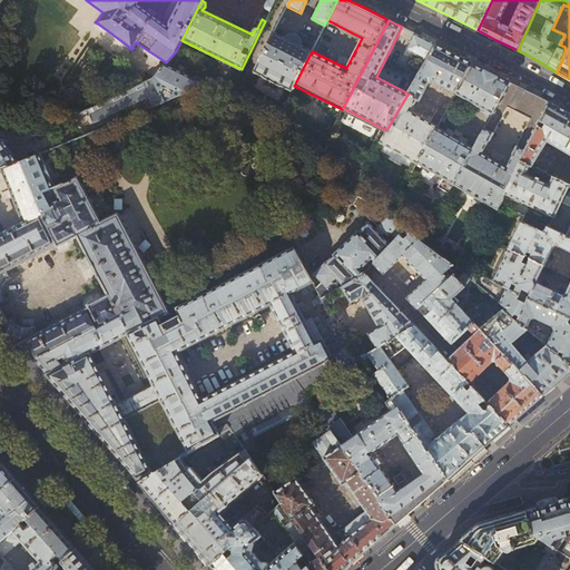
[(292,90),(294,86),(312,51),(310,50),(310,51),(303,48),(303,47),(302,46),(301,47),(284,39),(285,38),(283,37),(283,38),(275,35),(276,33),(274,32),(254,71),(265,77),(264,78),(271,81),(282,86),(292,90)]
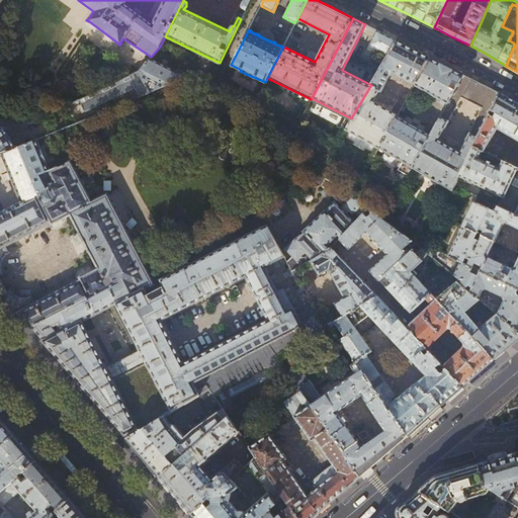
[(372,66),(380,69),(397,40),(376,30),(369,45),(370,47),(374,49),(370,58),(371,62),(372,66)]
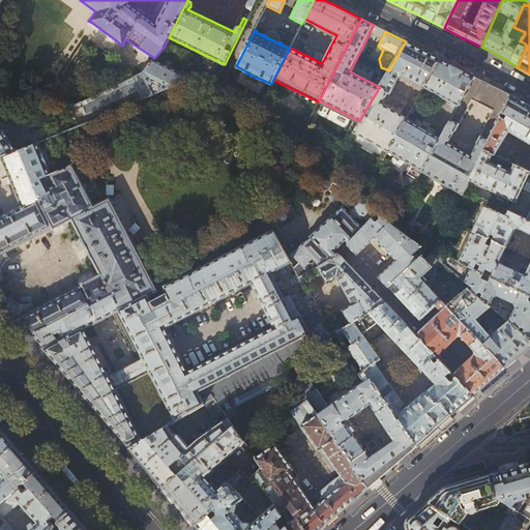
[(422,50),(406,41),(389,70),(380,87),(379,88),(386,92),(389,94),(390,93),(399,77),(405,76),(424,86),(440,59),(422,50)]
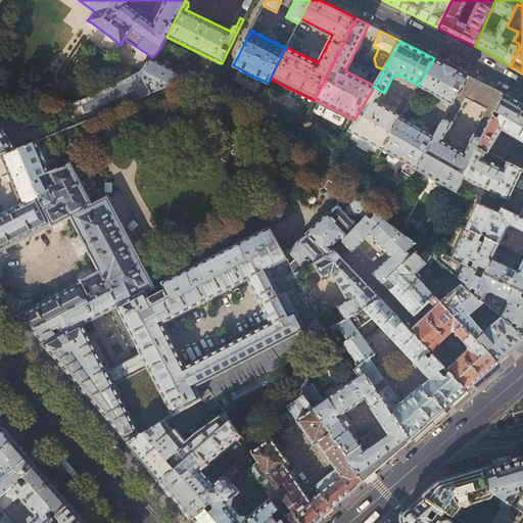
[(151,58),(139,72),(141,76),(149,94),(187,79),(189,75),(180,69),(179,73),(151,58)]
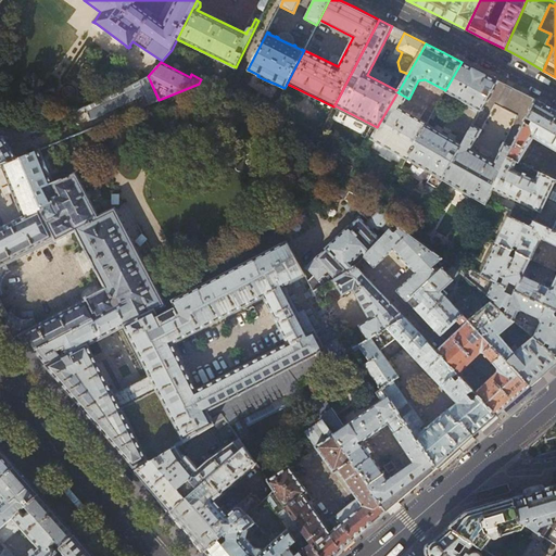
[(479,71),(462,62),(445,90),(430,117),(433,121),(443,103),(450,106),(451,109),(453,109),(455,108),(455,105),(457,100),(458,101),(459,99),(481,111),(497,80),(479,71)]
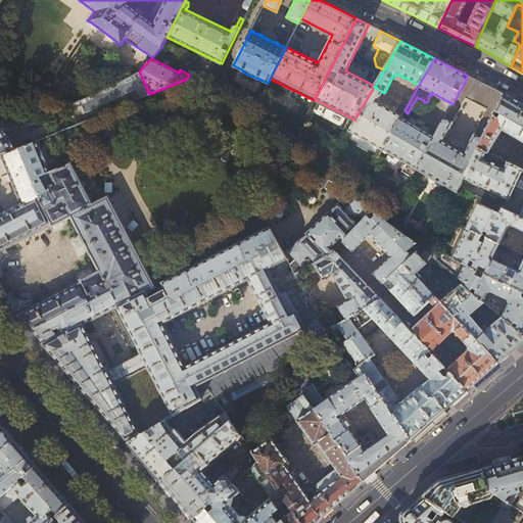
[(189,78),(195,89),(204,85),(199,74),(189,78)]
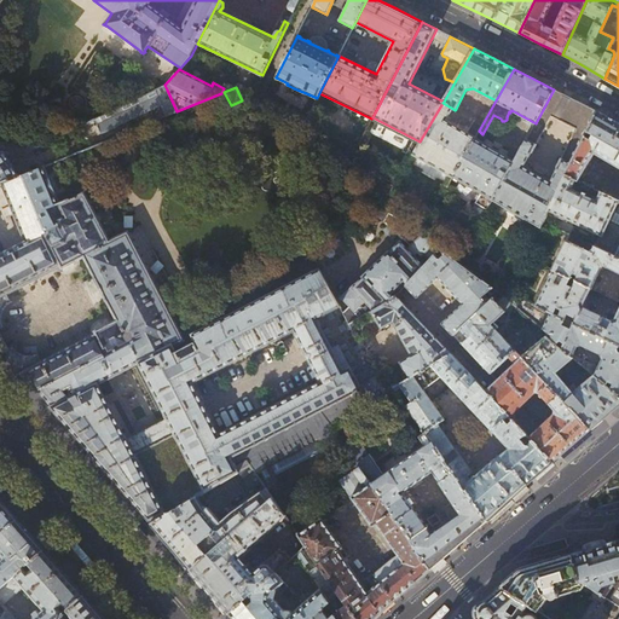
[(100,133),(161,104),(166,116),(177,111),(167,90),(156,94),(154,91),(94,120),(100,133)]
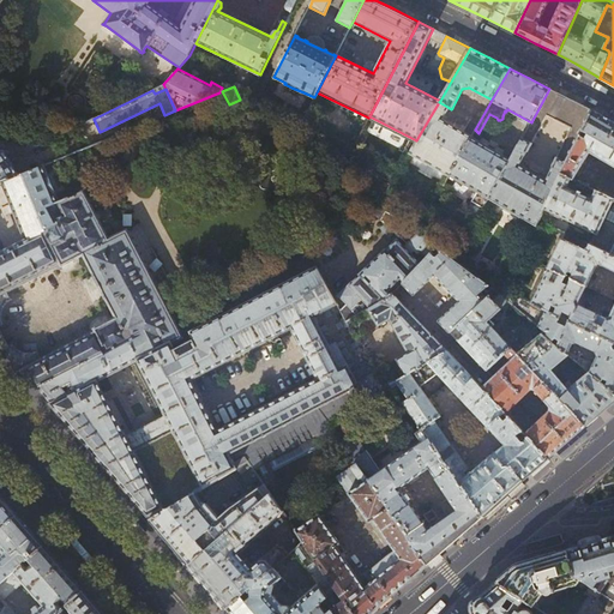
[(593,109),(575,101),(549,89),(531,122),(510,160),(488,198),(536,226),(539,221),(543,211),(561,174),(581,136),(582,131),(593,109)]
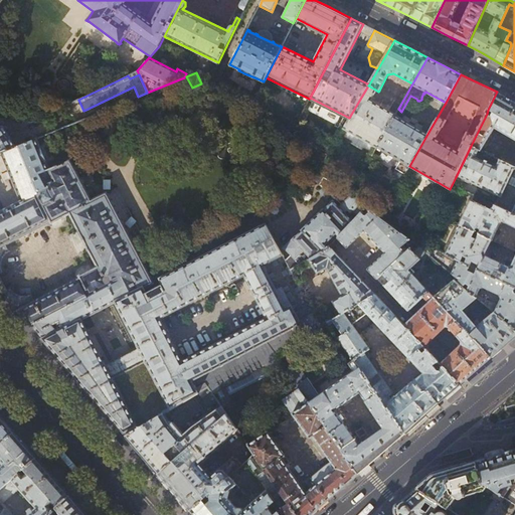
[(514,103),(510,100),(497,92),(488,110),(493,113),(491,116),(487,114),(471,146),(481,151),(484,152),(488,144),(486,143),(494,128),(510,137),(514,128),(514,103)]
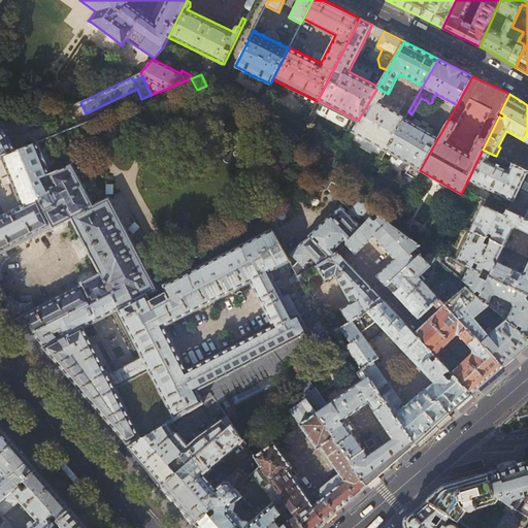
[(404,118),(371,98),(358,121),(352,131),(386,151),(404,118)]
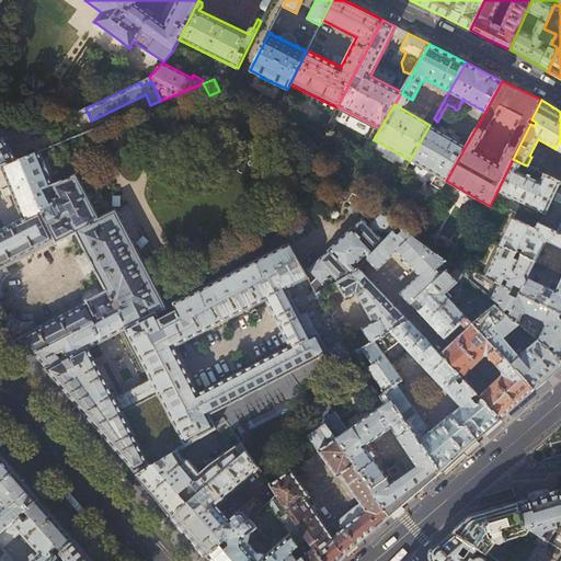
[(466,146),(430,125),(410,160),(436,175),(423,198),(433,204),(446,181),(466,146)]
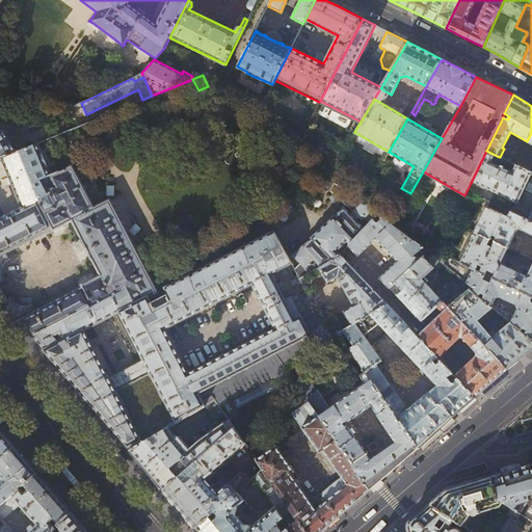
[(0,159),(2,159),(17,153),(4,131),(0,130),(0,159)]
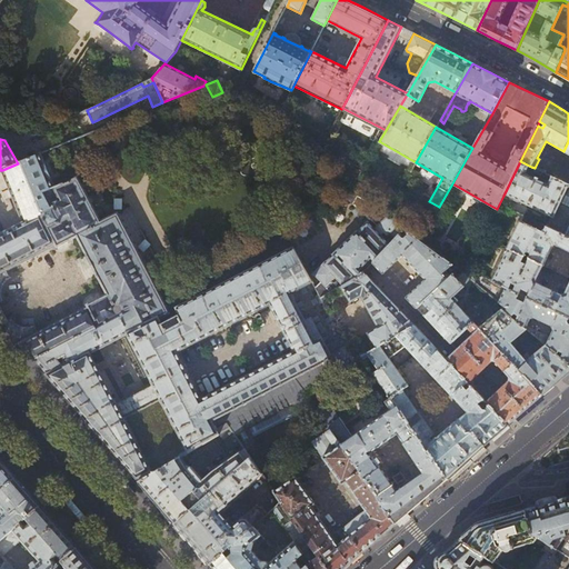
[(90,353),(128,333),(169,311),(117,213),(100,222),(78,177),(55,187),(41,153),(18,163),(2,170),(21,218),(22,218),(23,222),(0,233),(0,307),(0,306),(0,299),(2,299),(1,296),(1,292),(1,288),(2,285),(3,282),(7,279),(10,277),(7,270),(52,246),(56,245),(57,246),(77,236),(107,293),(87,305),(88,307),(85,308),(39,331),(35,325),(30,327),(25,327),(22,326),(17,323),(15,321),(11,318),(8,320),(7,317),(6,317),(6,316),(2,317),(1,318),(3,325),(6,323),(7,326),(6,329),(17,341),(35,360),(36,360),(48,373),(63,366),(57,358),(66,353),(70,361),(90,353)]
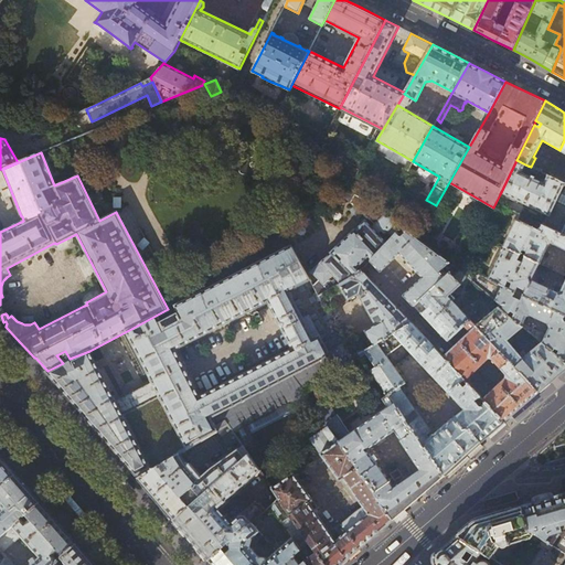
[(344,159),(361,168),(364,161),(349,152),(344,159)]
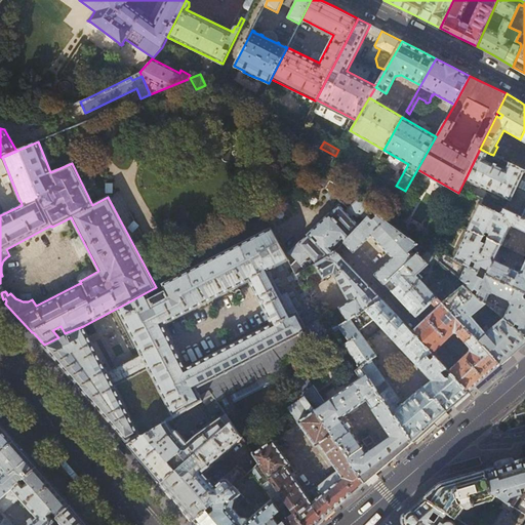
[(490,154),(480,149),(465,180),(489,192),(488,194),(492,196),(492,198),(499,201),(501,198),(510,202),(506,210),(524,218),(524,169),(508,162),(506,161),(501,168),(487,161),(490,154)]
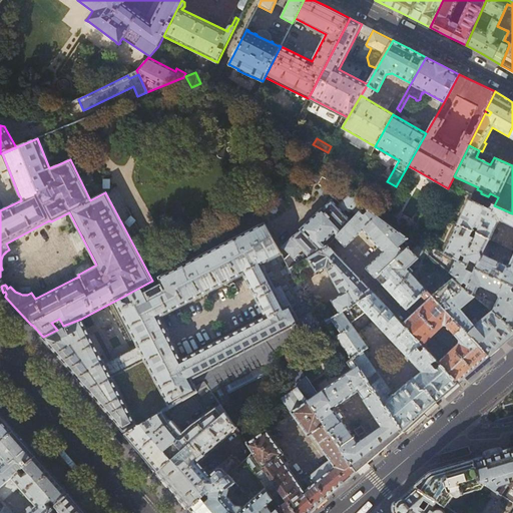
[(317,158),(320,165),(327,153),(320,153),(317,158)]
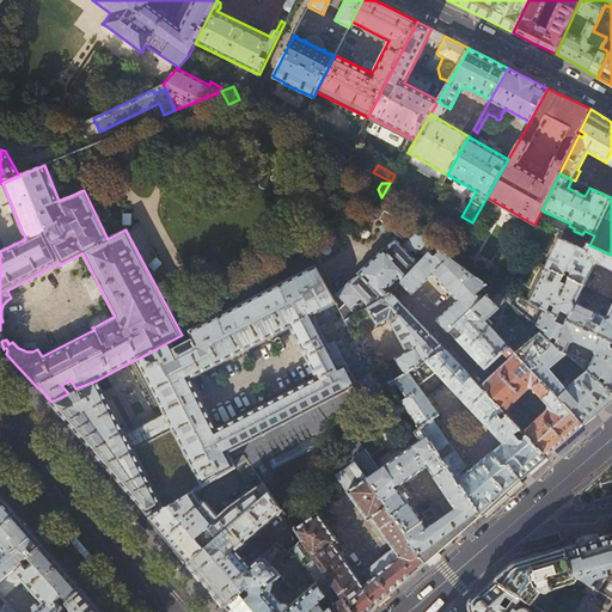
[(378,221),(383,210),(377,208),(372,216),(378,221)]
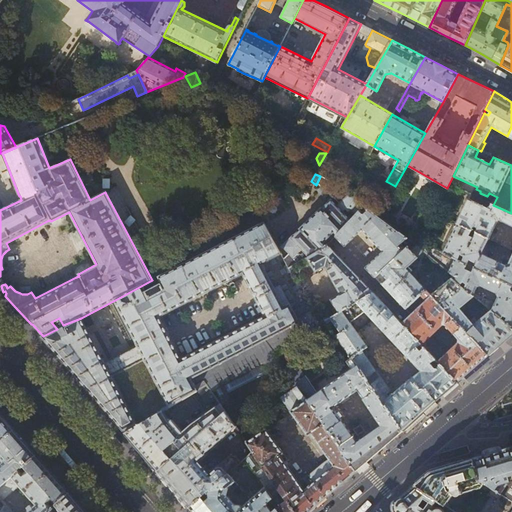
[(336,236),(364,206),(348,193),(348,192),(320,176),(316,185),(340,203),(337,205),(333,201),(331,200),(330,201),(330,202),(323,209),(322,208),(281,247),(283,249),(283,248),(293,258),(286,265),(288,268),(328,245),(331,242),(336,237),(336,236)]
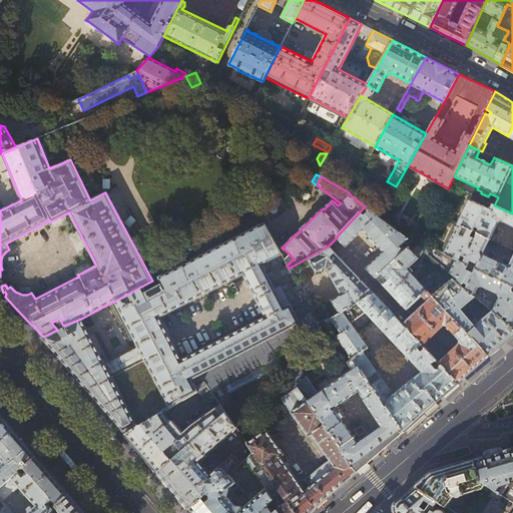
[(512,213),(494,205),(491,203),(488,208),(470,199),(458,224),(490,239),(498,222),(501,220),(512,225),(512,213)]
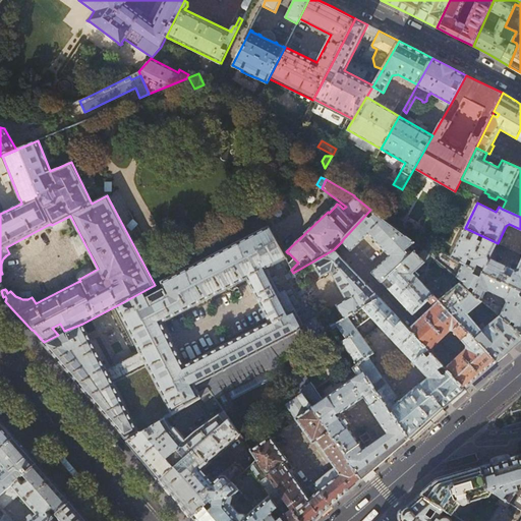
[(385,220),(370,210),(342,240),(342,241),(351,250),(369,233),(391,255),(372,273),(382,282),(410,256),(405,251),(414,242),(385,220)]
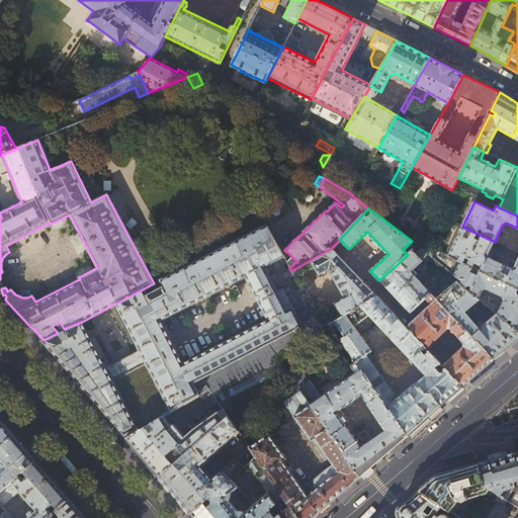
[(82,322),(64,329),(65,330),(58,333),(44,340),(42,341),(84,387),(125,435),(125,434),(127,437),(128,437),(138,432),(166,415),(170,413),(194,399),(199,396),(209,390),(213,397),(281,361),(277,355),(317,332),(315,327),(314,328),(309,319),(317,314),(313,307),(296,315),(283,288),(276,291),(264,266),(270,263),(270,264),(283,258),(284,259),(285,259),(266,226),(154,283),(116,304),(141,350),(105,367),(82,322)]
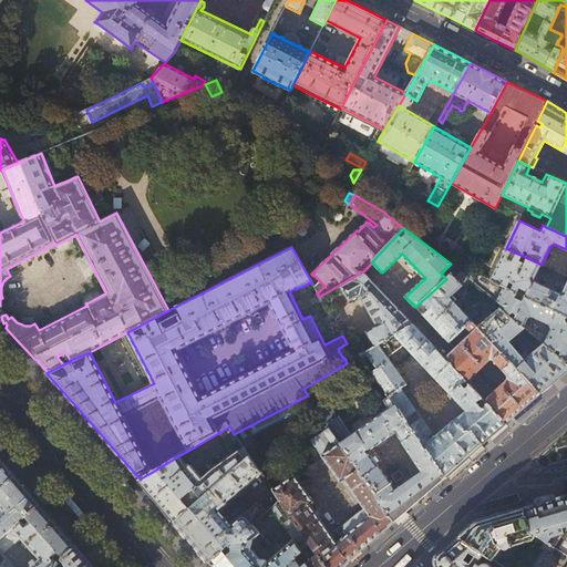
[(519,288),(526,291),(527,292),(525,297),(566,316),(566,285),(564,292),(558,295),(536,284),(534,279),(542,265),(506,248),(491,280),(517,292),(519,288)]
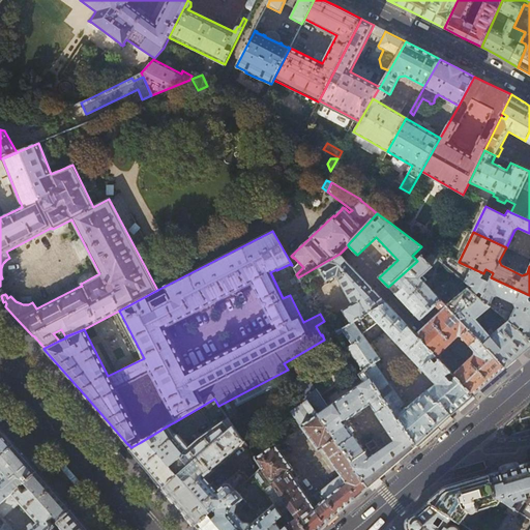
[(439,260),(434,256),(428,251),(417,261),(388,287),(405,304),(419,320),(435,305),(441,300),(442,299),(425,283),(428,281),(424,276),(422,278),(420,277),(439,260)]
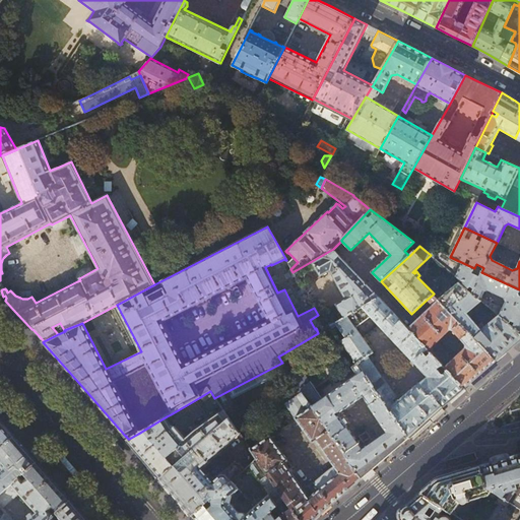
[(472,273),(474,268),(450,257),(428,247),(426,251),(431,255),(456,276),(465,282),(462,285),(481,302),(500,317),(519,333),(519,289),(481,272),(479,276),(472,273)]
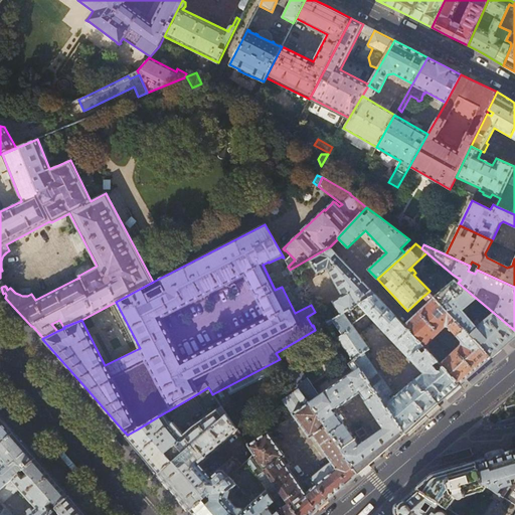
[(347,266),(330,246),(290,270),(298,285),(299,284),(327,269),(343,297),(315,313),(315,312),(307,317),(312,326),(313,325),(315,330),(328,322),(375,295),(347,266)]
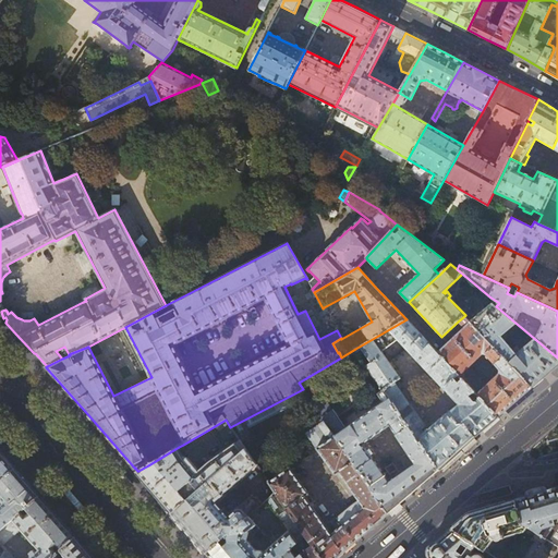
[(501,336),(517,324),(496,306),(499,303),(489,296),(465,318),(499,353),(509,346),(501,336)]
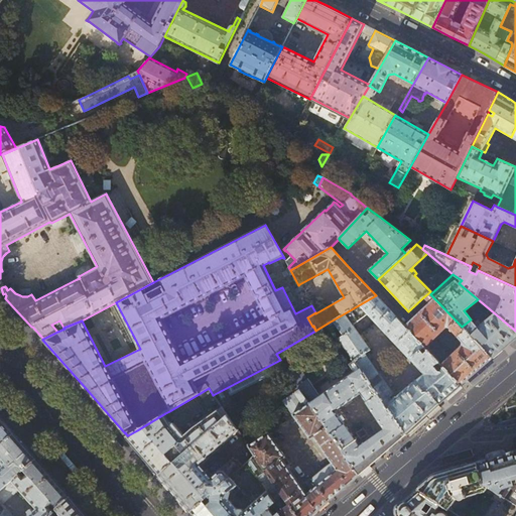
[(430,294),(429,292),(423,297),(430,304),(410,323),(406,327),(424,347),(428,343),(445,328),(448,328),(463,342),(463,346),(445,362),(442,365),(461,386),(464,383),(478,371),(492,359),(462,327),(430,294)]
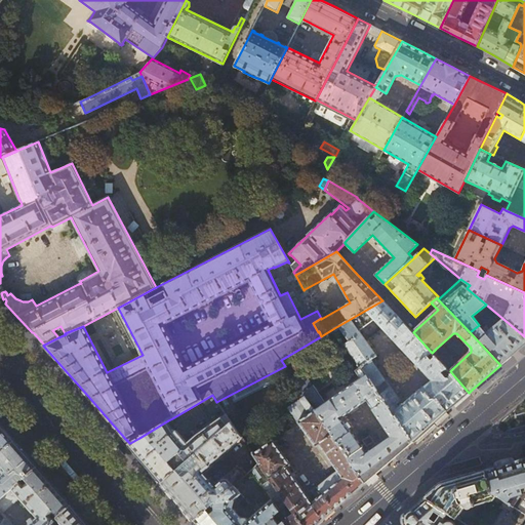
[(345,344),(361,367),(412,442),(440,417),(447,411),(469,393),(450,371),(432,353),(413,332),(382,300),(334,328),(336,331),(340,328),(350,340),(345,344)]
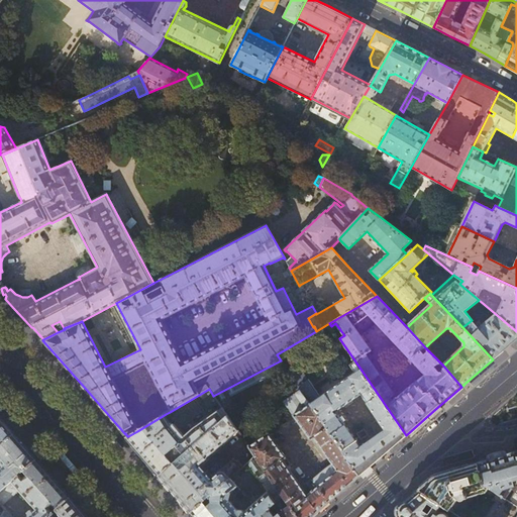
[(475,324),(472,320),(462,327),(493,359),(506,347),(516,337),(516,331),(497,315),(483,326),(479,321),(475,324)]
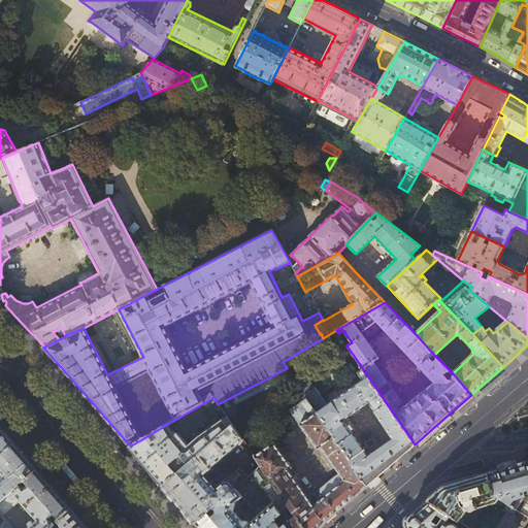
[(367,486),(392,465),(416,444),(415,444),(363,369),(357,373),(362,381),(327,405),(316,388),(314,389),(302,372),(293,378),(304,394),(305,396),(367,486)]
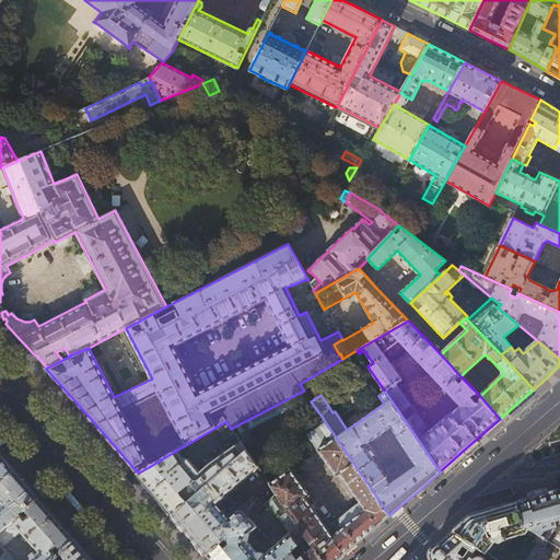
[(389,515),(324,420),(316,424),(317,428),(308,434),(308,436),(318,452),(316,454),(319,461),(324,466),(327,464),(336,477),(336,479),(339,482),(340,483),(345,480),(358,500),(356,502),(357,504),(342,516),(333,524),(333,526),(330,528),(336,535),(333,537),(306,499),(310,497),(290,469),(270,483),(278,494),(273,498),(281,510),(288,511),(292,516),(289,518),(286,513),(279,518),(299,546),(307,537),(323,559),(336,559),(343,555),(359,541),(362,538),(389,515)]
